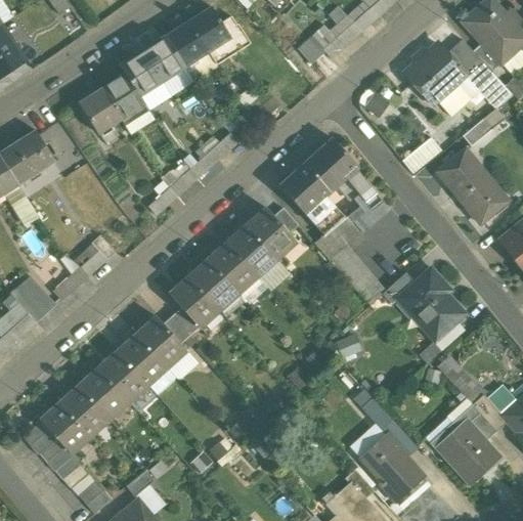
[(70,5),(66,0),(49,0),(59,12),(70,5)]
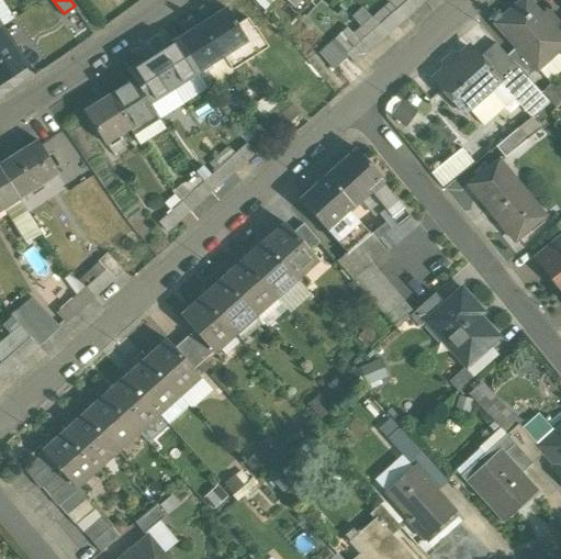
[(313,4),(307,0),(298,0),(294,4),(295,4),(294,6),(304,14),(313,4)]
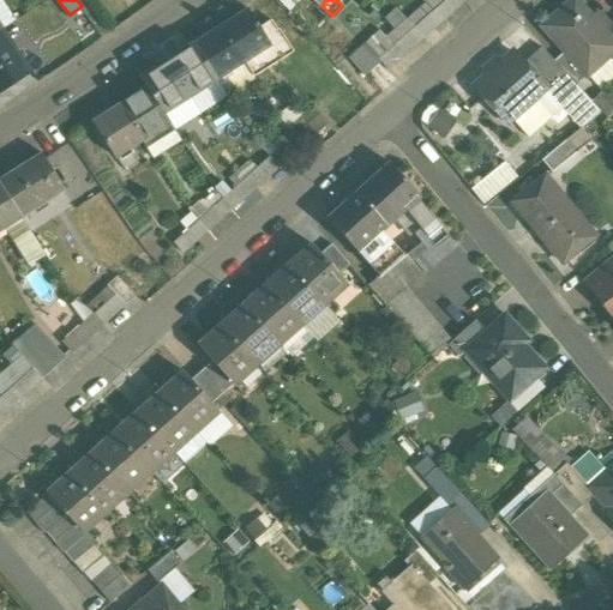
[(427,0),(418,8),(434,26),(445,17),(436,6),(431,0),(427,0)]
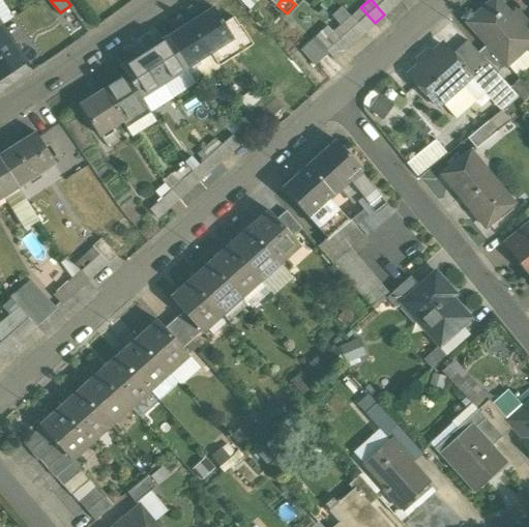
[(382,0),(376,5),(384,15),(400,0),(382,0)]
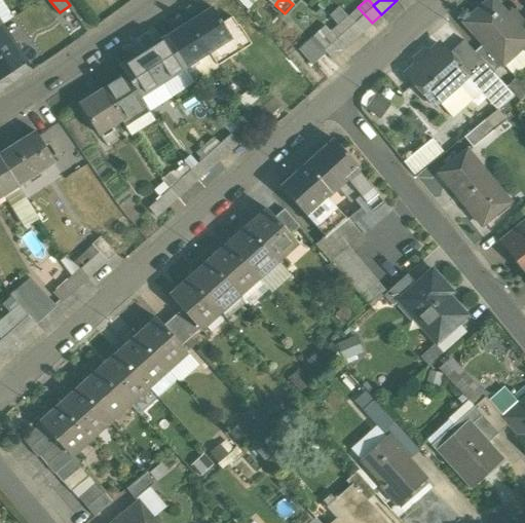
[(524,32),(496,0),(488,0),(464,21),(484,42),(502,64),(524,43),(524,32)]
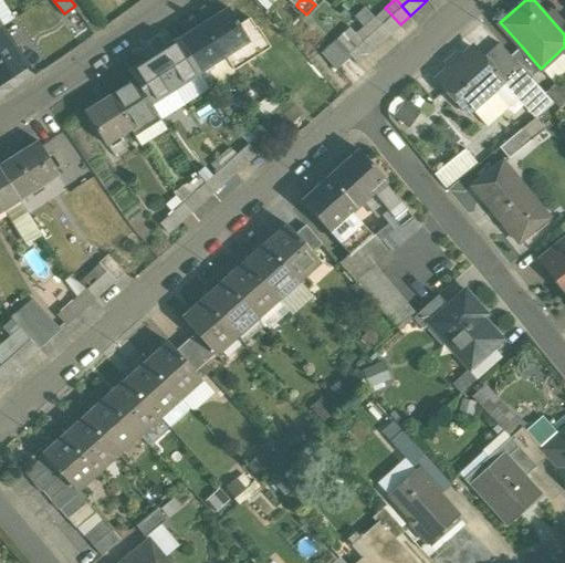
[(229,9),(205,24),(225,55),(250,39),(230,7),(229,7),(229,9)]
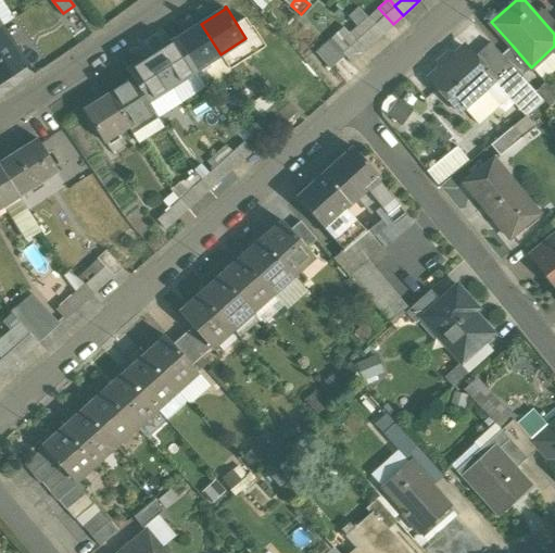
[(393,24),(378,8),(368,15),(375,23),(383,32),(393,24)]
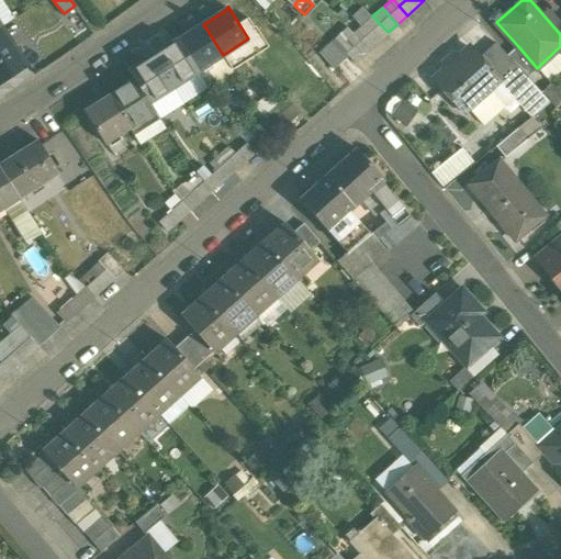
[(372,15),(355,32),(361,38),(379,23),(372,15)]
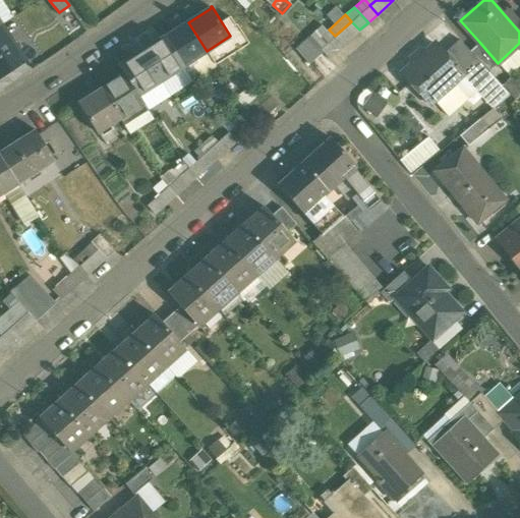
[(351,21),(335,36),(343,45),(359,30),(351,21)]
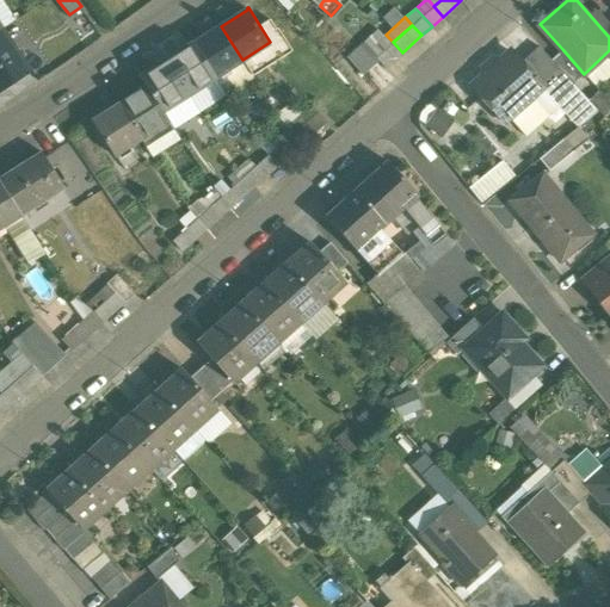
[(221,26),(195,43),(216,76),(242,60),(221,26)]
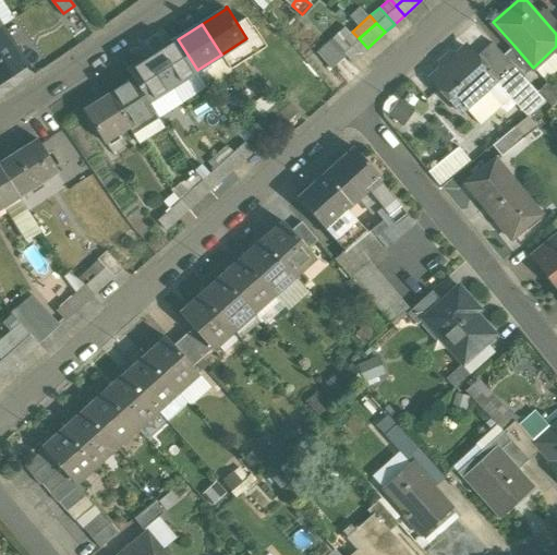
[(27,63),(1,25),(0,25),(0,82),(28,63),(28,62),(27,63)]
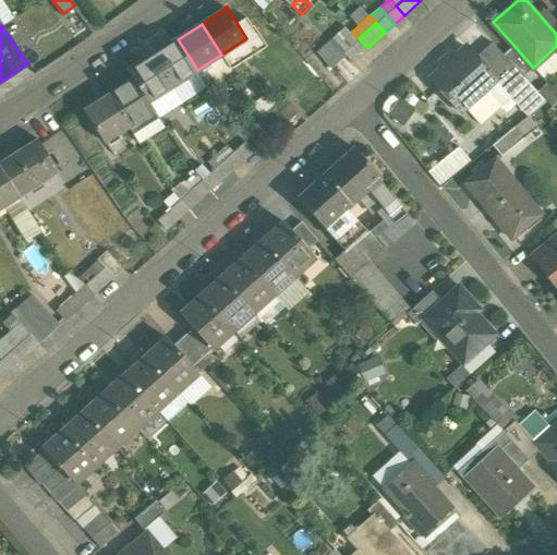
[(352,32),(346,25),(334,36),(348,52),(348,53),(353,60),(367,48),(359,38),(352,32)]
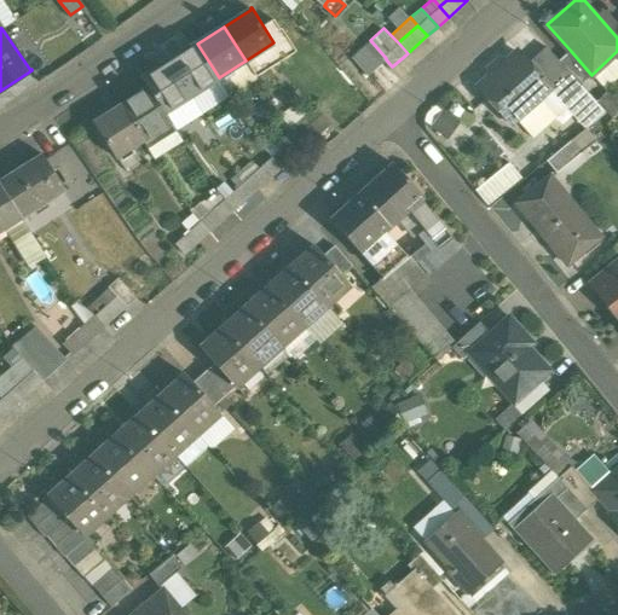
[(386,58),(370,40),(352,56),(369,74),(386,59),(386,58)]
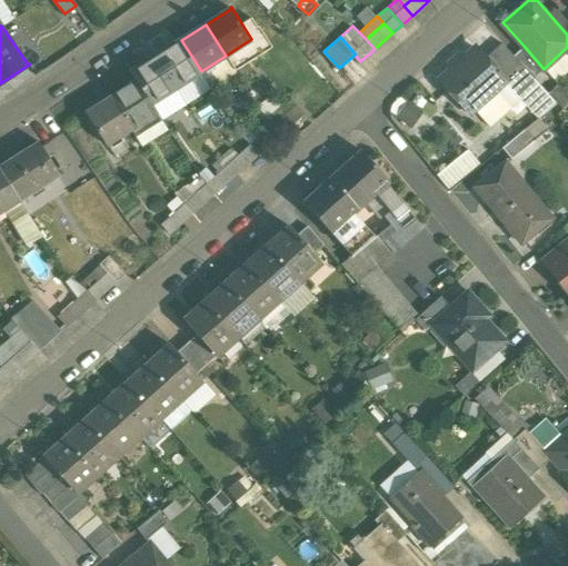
[(181,40),(157,56),(177,87),(201,71),(181,40)]
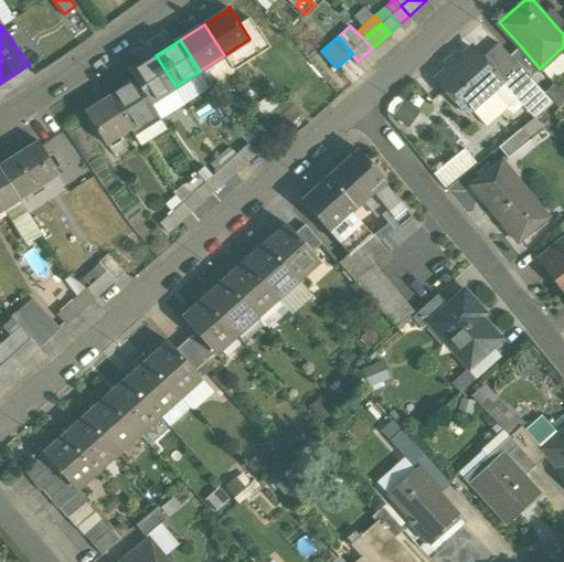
[(498,41),(481,56),(500,78),(518,63),(510,54),(498,41)]
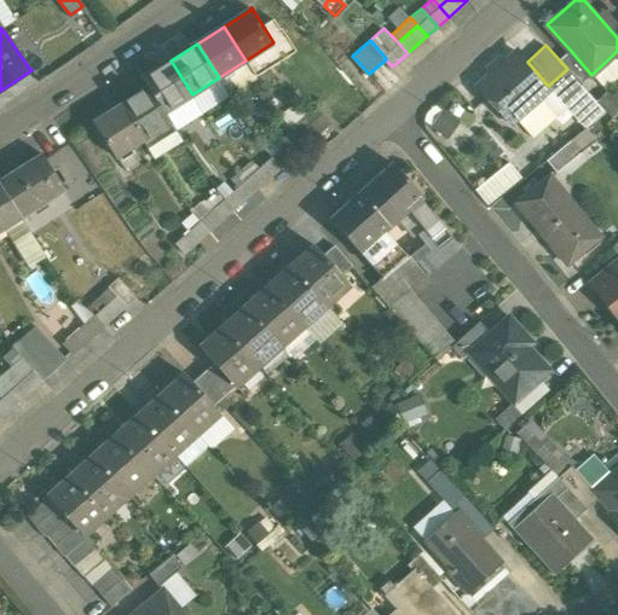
[(591,75),(570,50),(559,59),(567,69),(581,85),(591,75)]
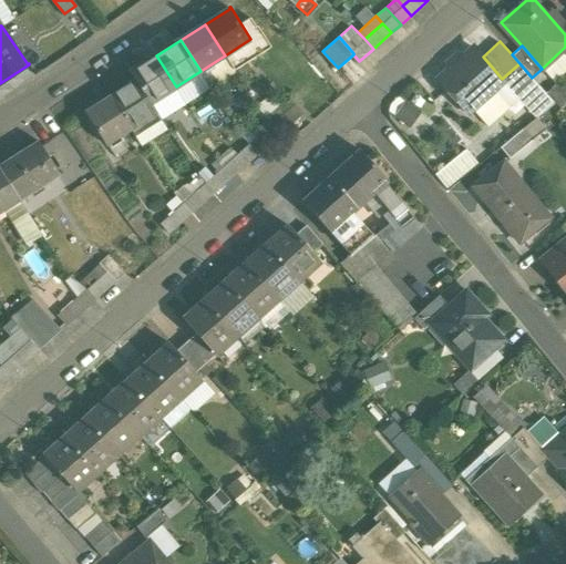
[(473,47),(439,78),(458,100),(458,104),(462,110),(473,111),(480,104),(480,101),(502,81),(503,80),(502,79),(483,57),(473,47)]
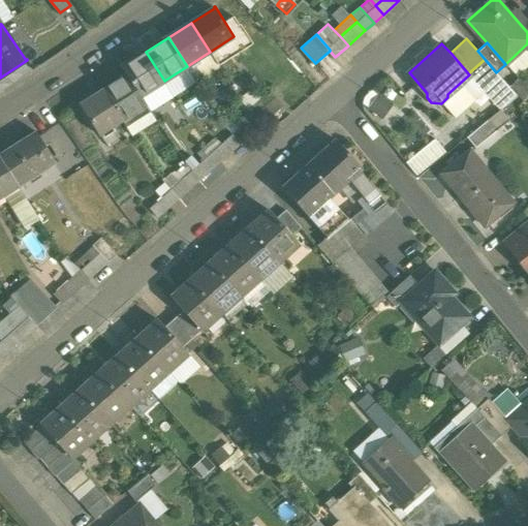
[(164,81),(146,52),(122,66),(127,74),(142,95),(164,81)]
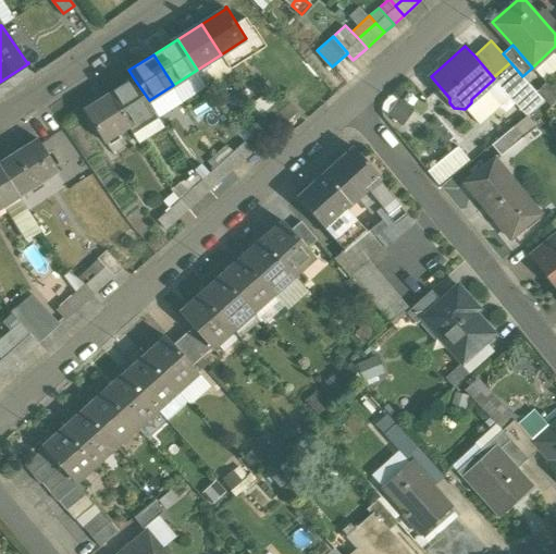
[(522,76),(510,62),(493,77),(494,78),(493,79),(504,91),(522,76)]
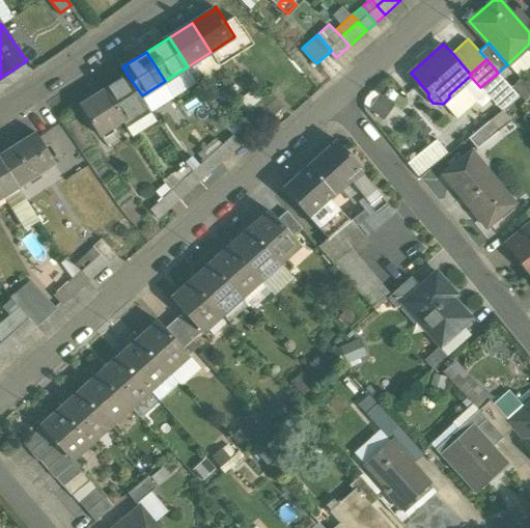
[(128,75),(105,89),(124,118),(136,110),(147,103),(142,95),(128,75)]
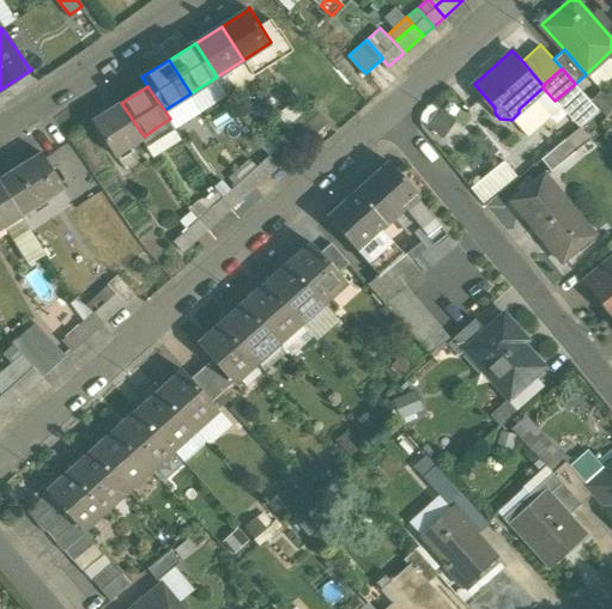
[(121,103),(95,121),(94,120),(92,120),(116,157),(117,156),(116,154),(144,136),(121,103)]
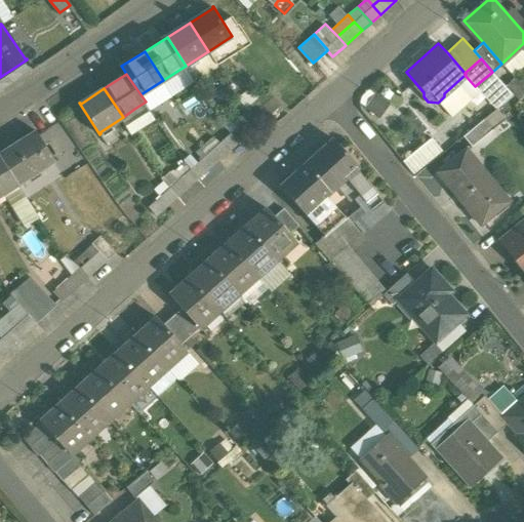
[(378,89),(367,104),(380,115),(392,101),(378,89)]
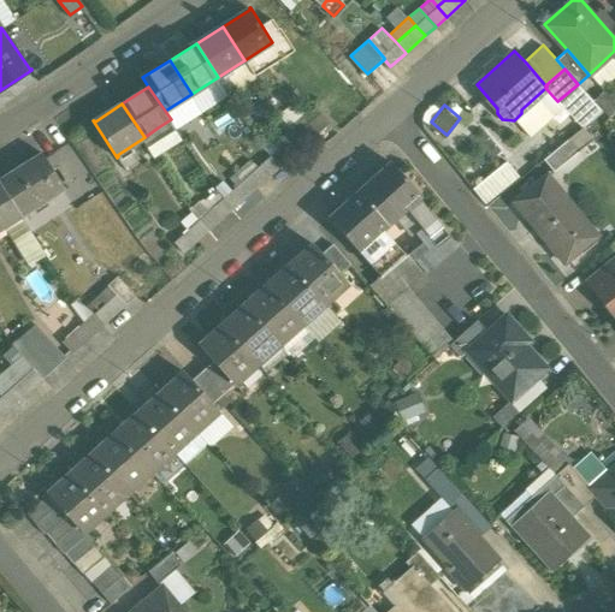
[(315,134),(300,116),(290,125),(296,132),(306,142),(315,134)]
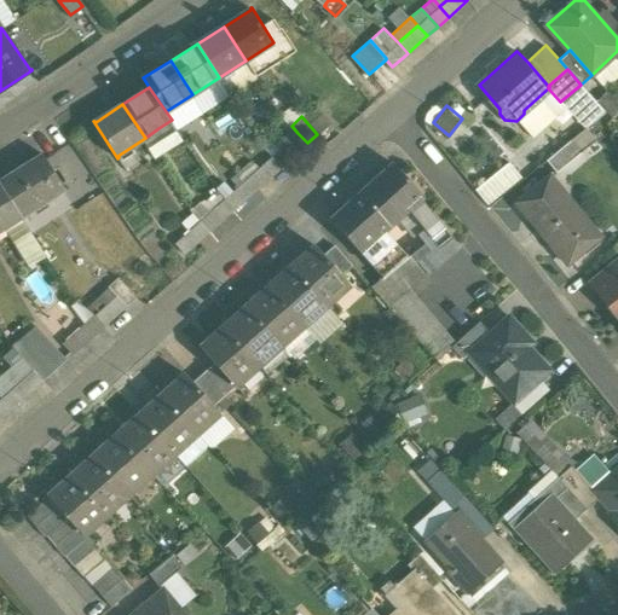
[(172,120),(159,128),(165,137),(177,128),(172,120)]
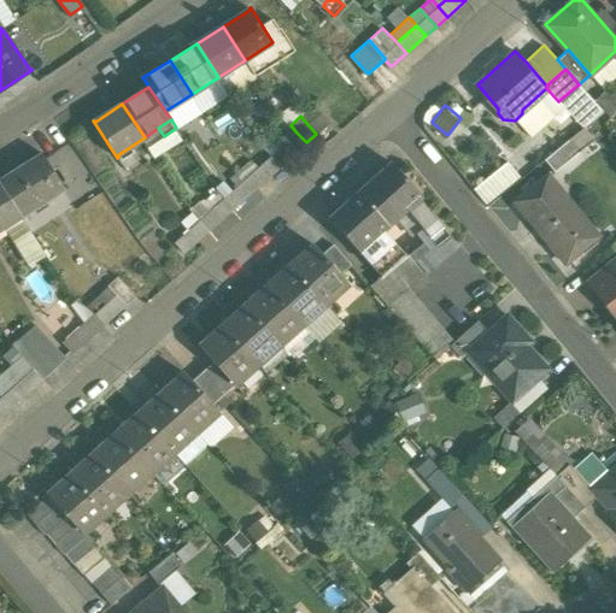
[(297,133),(282,145),(292,155),(306,142),(297,133)]
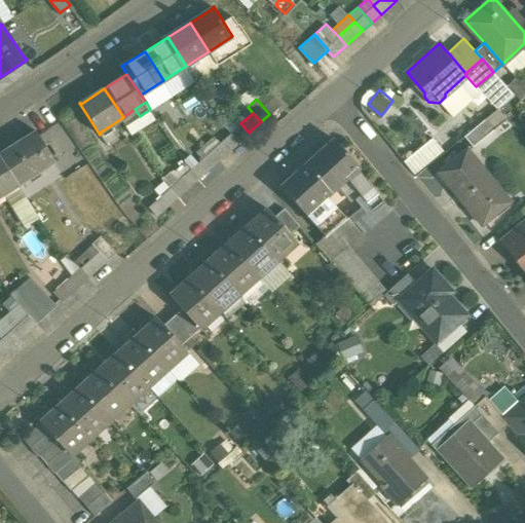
[(240,123),(235,117),(227,125),(232,132),(240,140),(249,133),(240,123)]
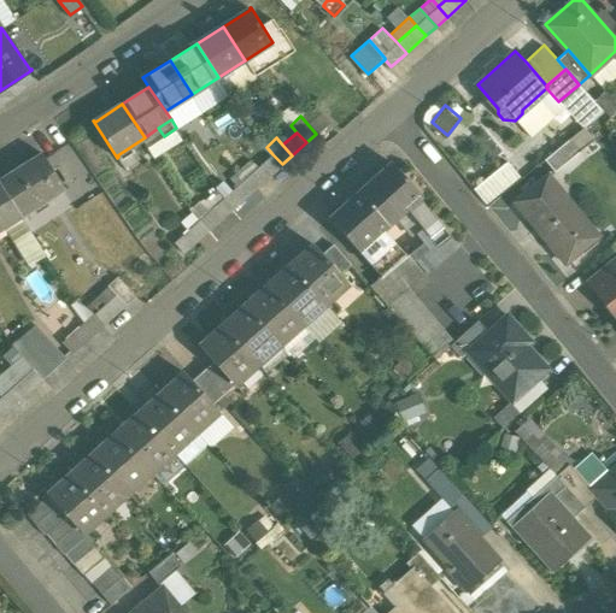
[(569,140),(544,159),(555,171),(579,152),(569,140)]
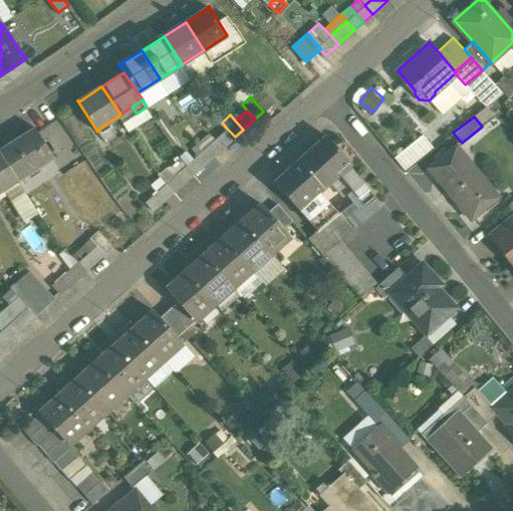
[(27,132),(26,133),(26,134),(0,150),(0,151),(18,179),(53,157),(54,158),(55,158),(35,126),(34,126),(35,129),(28,133),(27,132)]
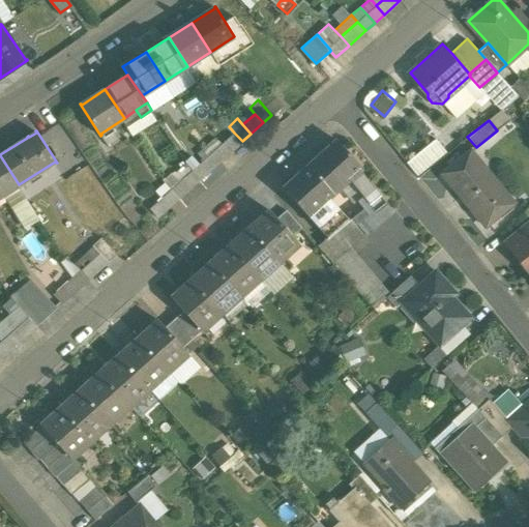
[(242,141),(234,133),(223,143),(230,152),(242,141)]
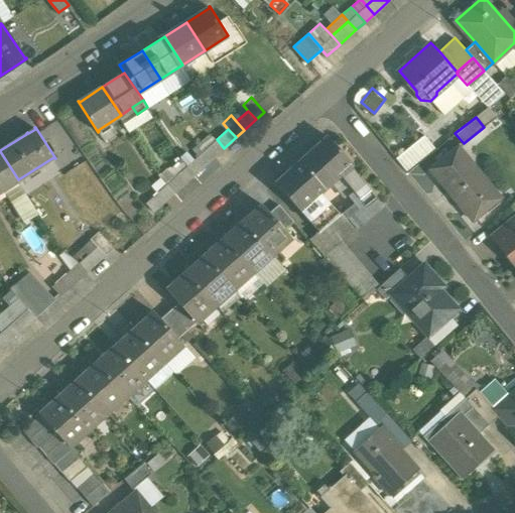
[(407,166),(437,145),(427,132),(397,153),(407,166)]
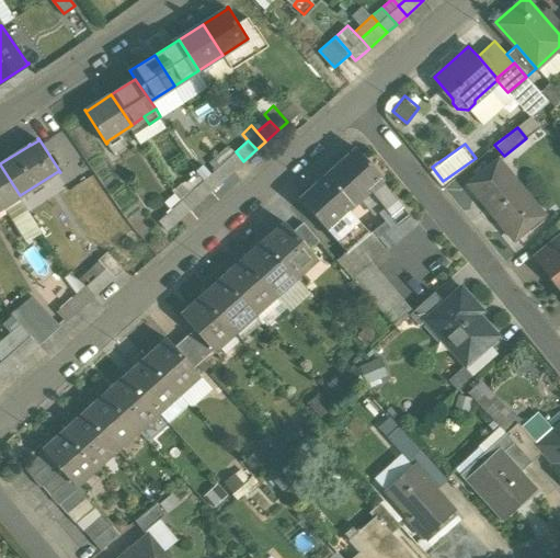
[(236,151),(229,145),(220,152),(235,169),(243,161),(236,151)]
